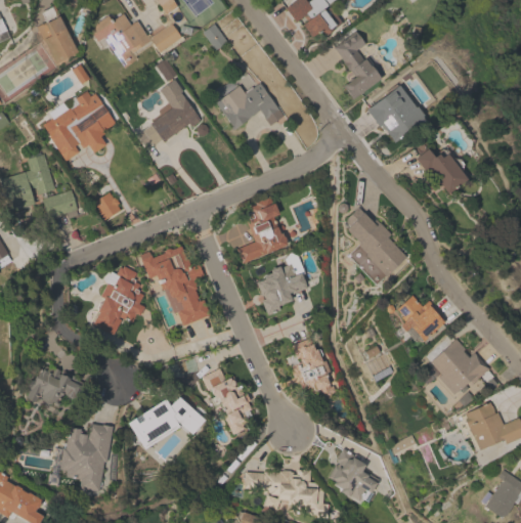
[(174,0),(178,6),(166,14),(156,0),(174,0)]
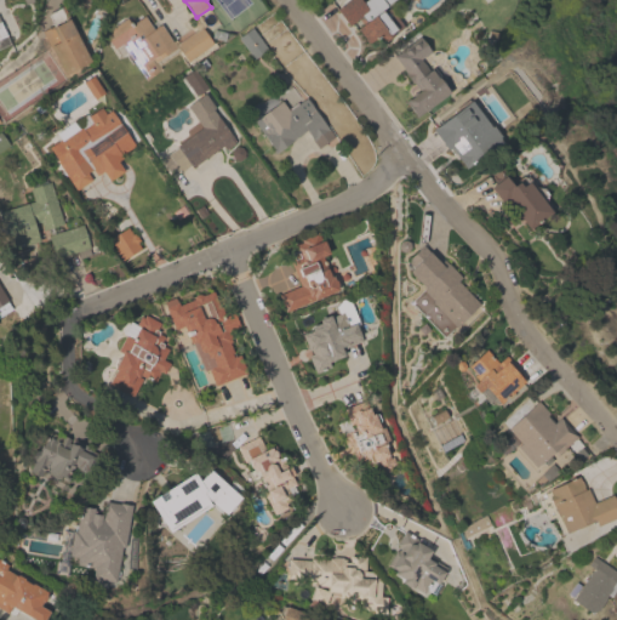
[(399,30),(394,34),(396,38),(388,45),(381,35),(371,44),(360,29),(369,23),(363,16),(352,26),(340,10),(352,0),(363,0),(365,3),(367,0),(396,0),(383,11),(399,30)]
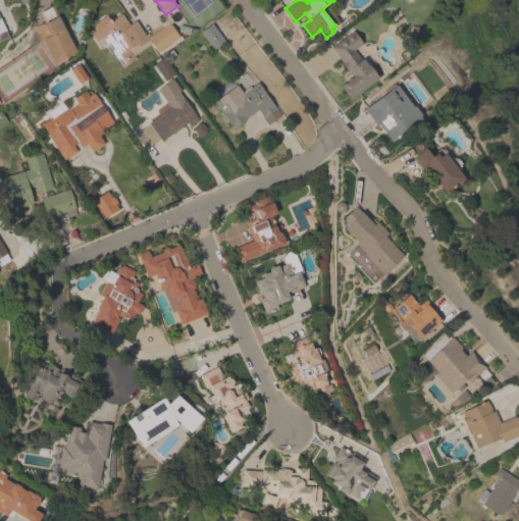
[(59,16),(78,52),(56,63),(37,28),(47,22),(42,12),(52,7),(57,16),(59,16)]
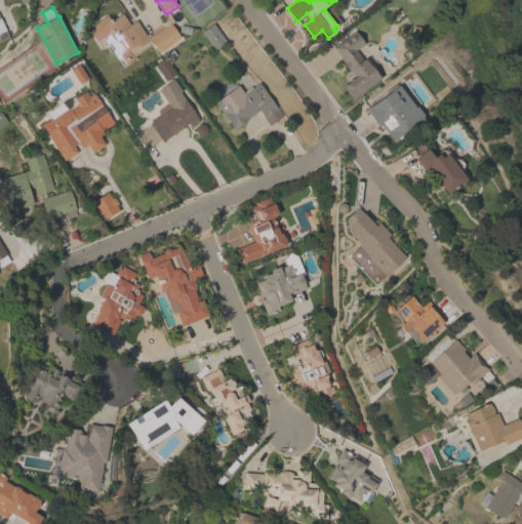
[(148,36),(150,34),(152,37),(165,28),(166,29),(172,25),(183,38),(160,53),(152,40),(133,53),(130,49),(128,51),(135,61),(125,68),(105,38),(98,42),(93,35),(96,24),(108,15),(112,22),(123,13),(131,26),(137,22),(148,36)]
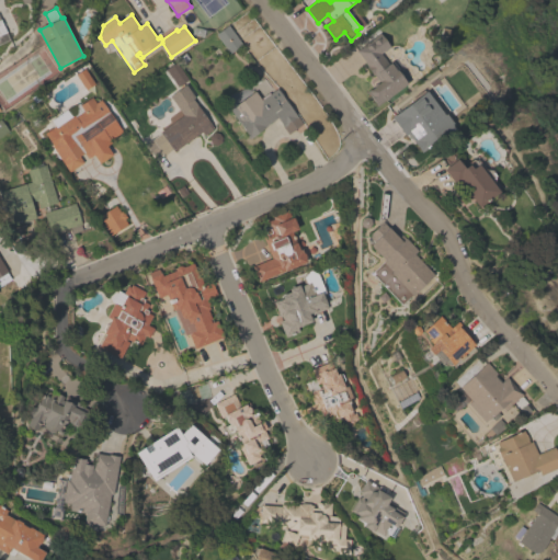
[(0,15),(12,40),(0,45),(0,15)]
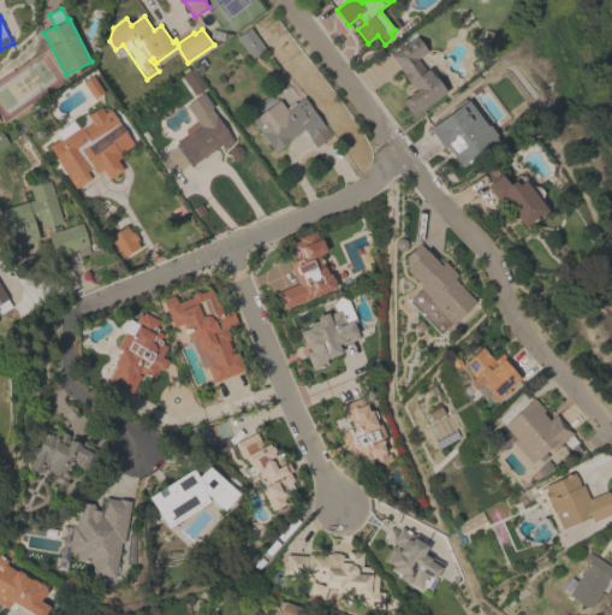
[(254,59),(238,37),(251,28),(267,49),(254,59)]
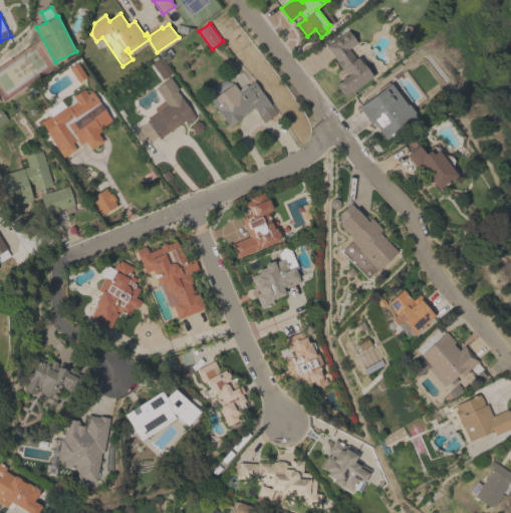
[(373,76),(346,96),(337,84),(348,75),(343,68),(342,68),(336,61),(337,61),(327,46),(348,30),(358,43),(350,49),(357,58),(358,57),(373,76)]
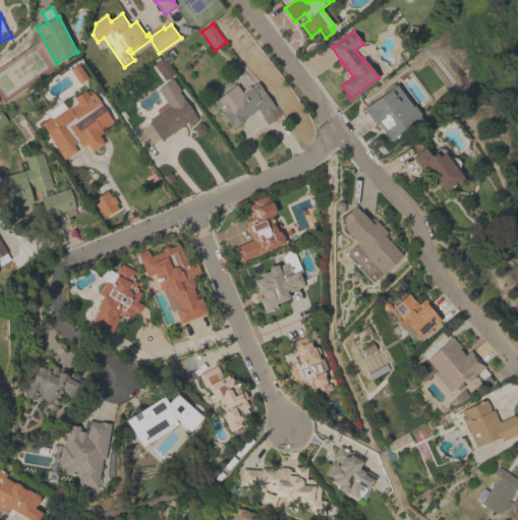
[(81,83),(71,69),(79,64),(90,78),(81,83)]
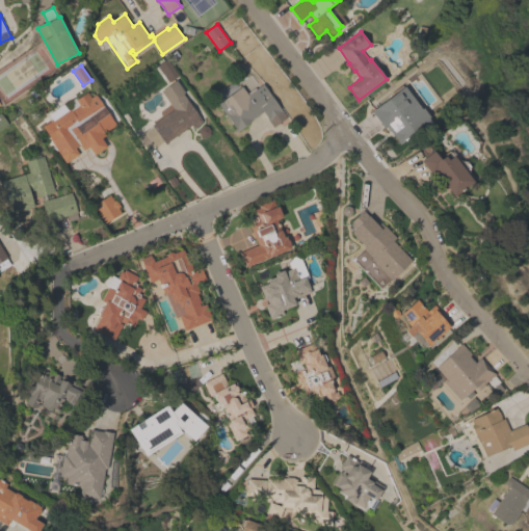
[(204,122),(194,129),(192,126),(166,143),(165,141),(156,148),(155,145),(148,151),(139,137),(146,134),(146,132),(154,127),(153,125),(176,109),(162,91),(178,80),(187,93),(185,94),(204,122)]
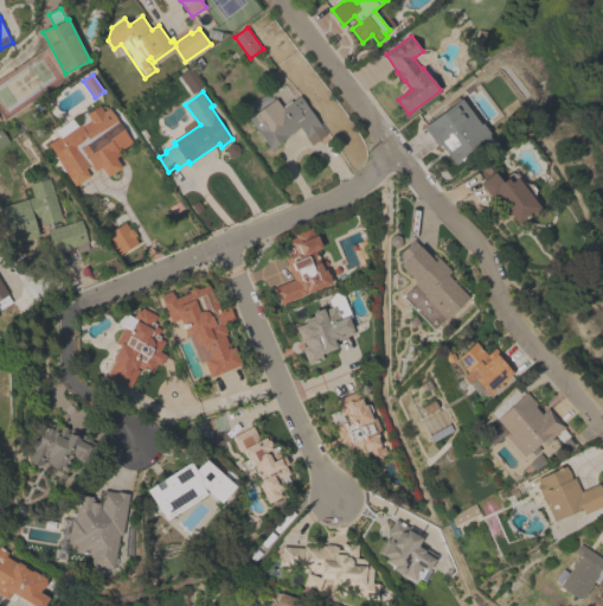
[(270,151),(269,148),(270,147),(249,119),(277,99),(284,108),(301,96),(328,134),(313,145),(301,128),(270,151)]
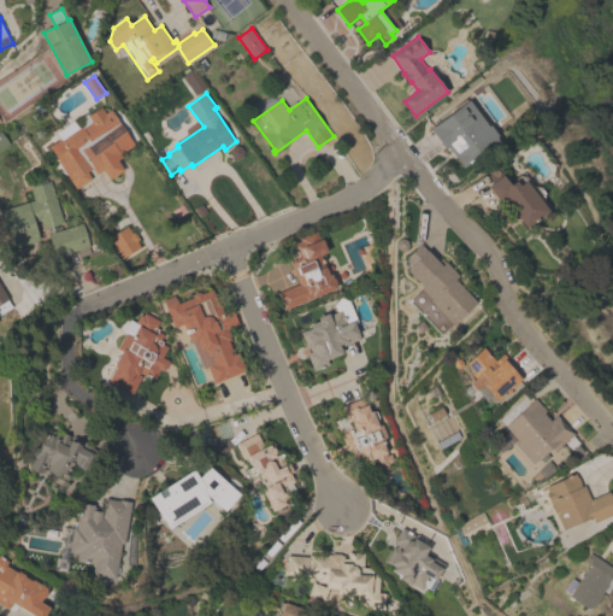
[(501,141),(465,168),(449,148),(447,150),(431,129),(470,100),(501,141)]
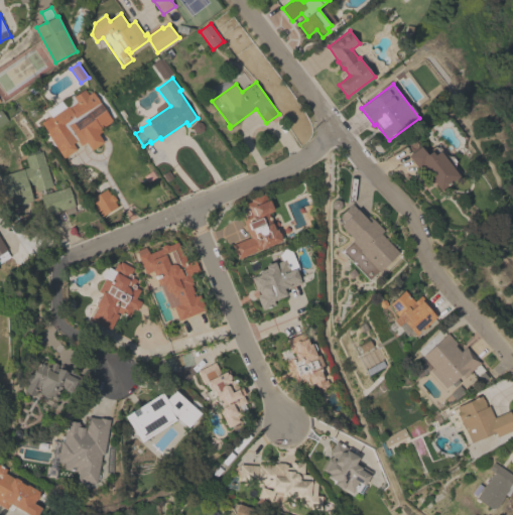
[(66,158),(41,122),(51,116),(47,111),(74,94),(75,97),(86,90),(90,95),(94,92),(113,121),(101,129),(103,131),(98,134),(104,143),(93,150),(87,141),(82,145),(79,141),(75,144),(79,150),(66,158)]
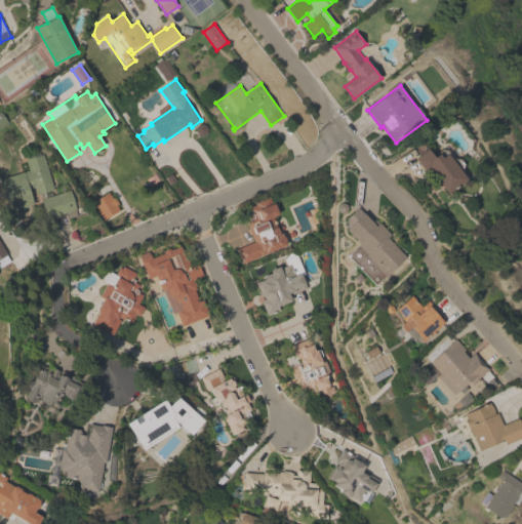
[(435,157),(440,153),(443,157),(449,153),(469,180),(450,195),(431,168),(427,171),(416,159),(430,150),(435,157)]
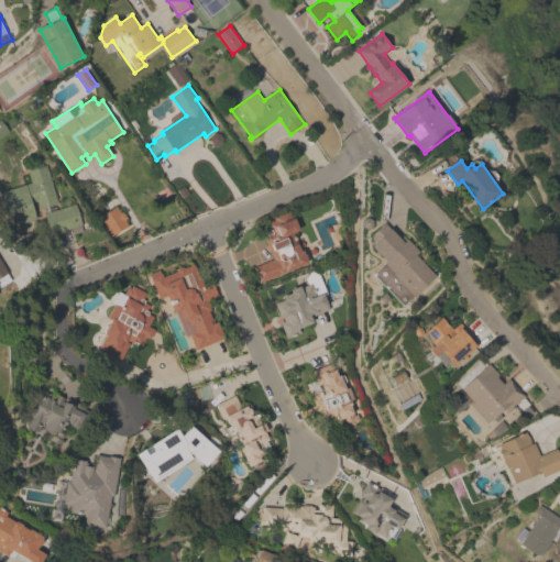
[(37,219),(11,228),(0,193),(32,183),(29,172),(47,165),(59,204),(41,209),(39,201),(33,202),(37,219)]
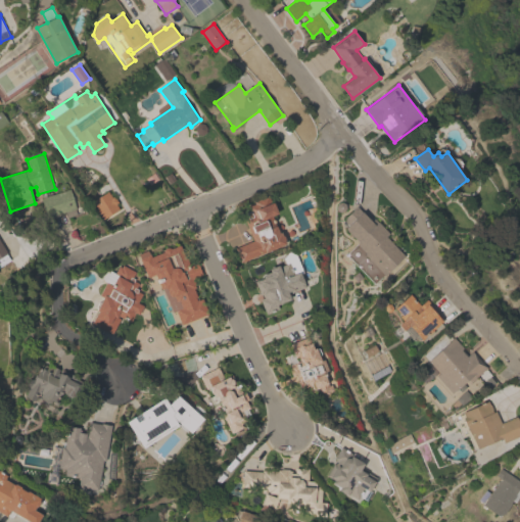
[(42,199),(72,190),(78,209),(48,219),(42,199)]
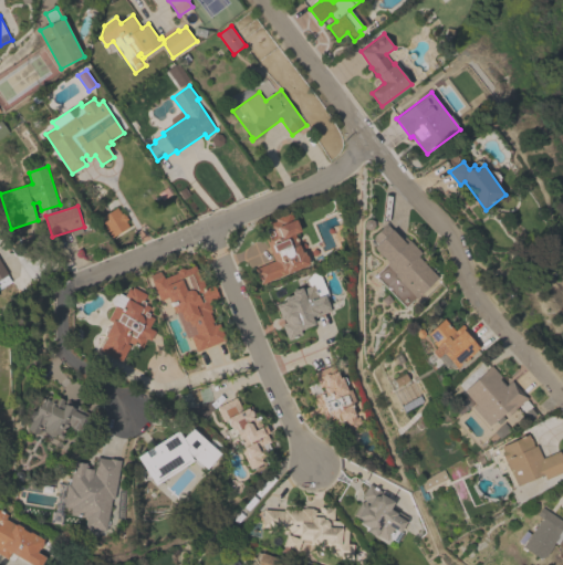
[(102,218),(118,208),(122,213),(124,212),(128,219),(126,221),(129,228),(114,238),(102,218)]
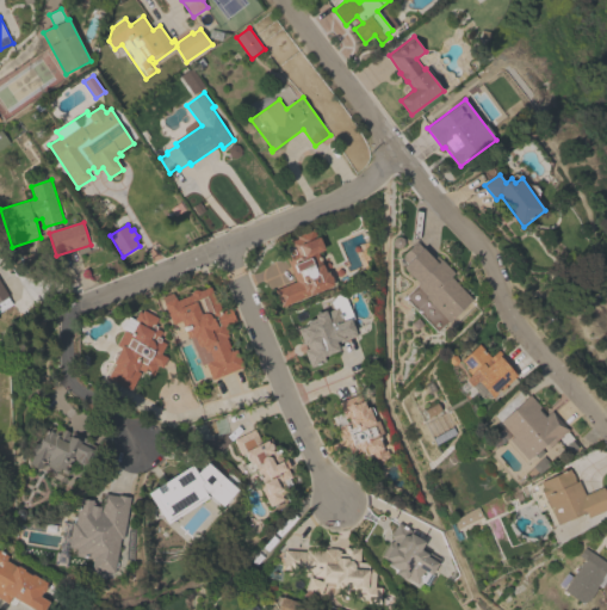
[(334,285),(283,307),(277,290),(297,282),(287,257),(291,256),(289,250),(292,247),(290,242),(298,239),(297,236),(314,229),(317,238),(321,236),(327,251),(319,253),(327,273),(329,272),(330,276),(333,277),(334,279),(333,282),(334,285)]
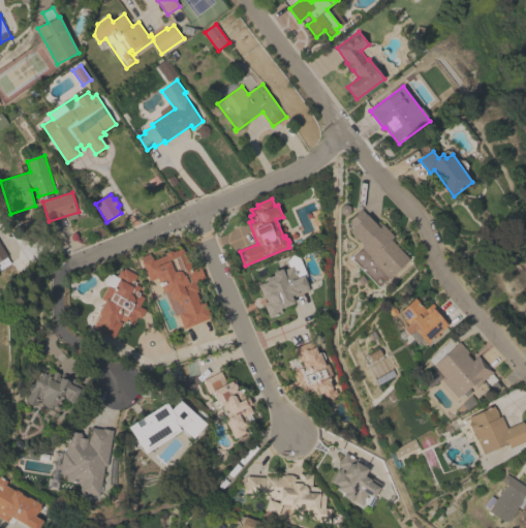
[(390,279),(369,257),(370,256),(361,247),(363,245),(349,231),(353,228),(350,224),(350,220),(362,209),(380,229),(383,226),(394,237),(391,240),(409,259),(390,279)]
